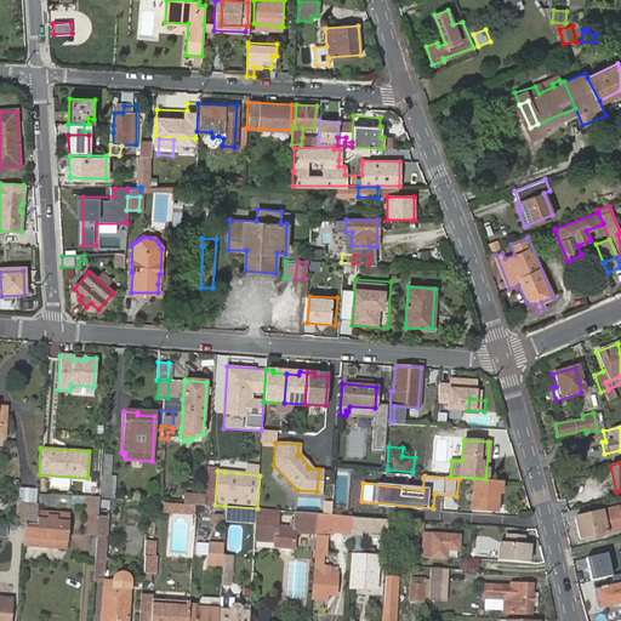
[(499,491),(500,480),(485,479),(473,478),(469,508),(494,511),(496,490),(499,491)]
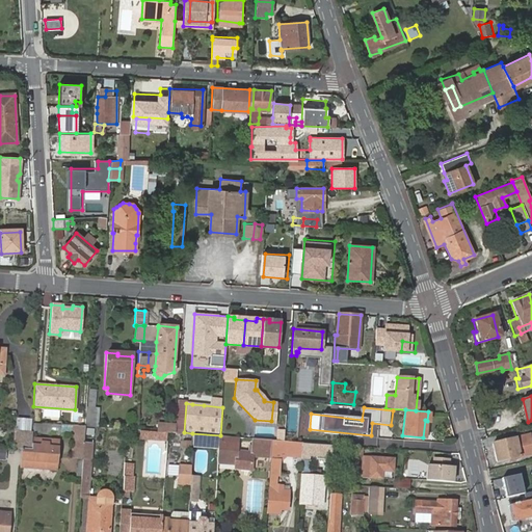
[(167,431),(168,424),(157,423),(157,431),(161,431),(166,431),(167,431)]
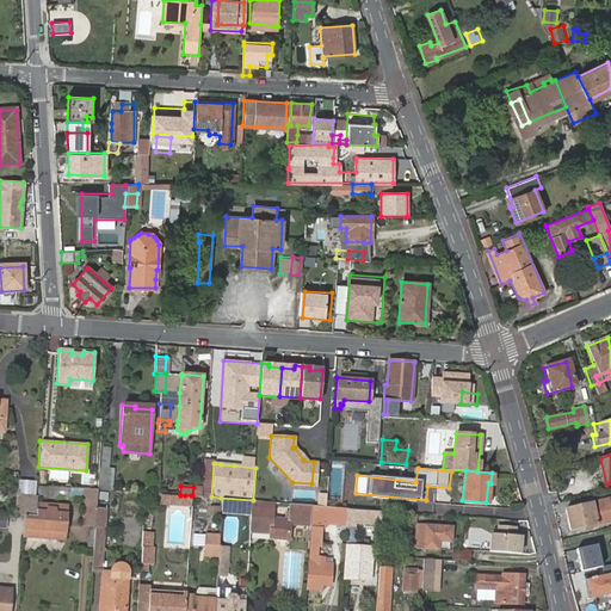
[(92,539),(93,537),(97,488),(84,488),(81,524),(90,524),(88,539),(92,539)]
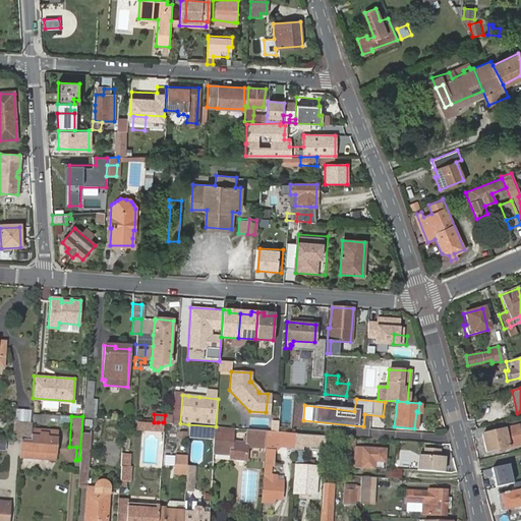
[(151,421),(151,427),(136,426),(136,429),(162,430),(163,428),(158,428),(158,422),(154,422),(151,421)]
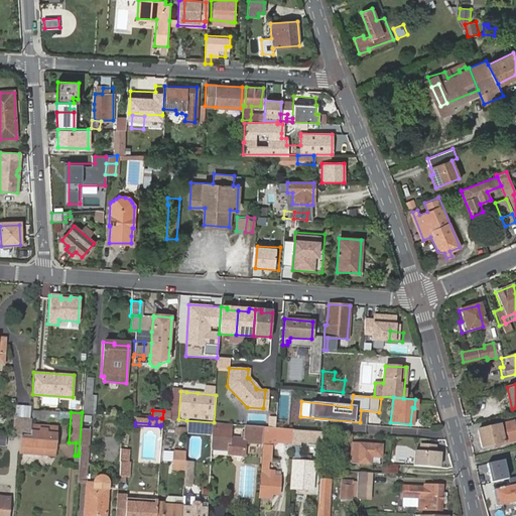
[(20,434),(29,435),(29,424),(30,420),(13,419),(12,433),(20,434)]
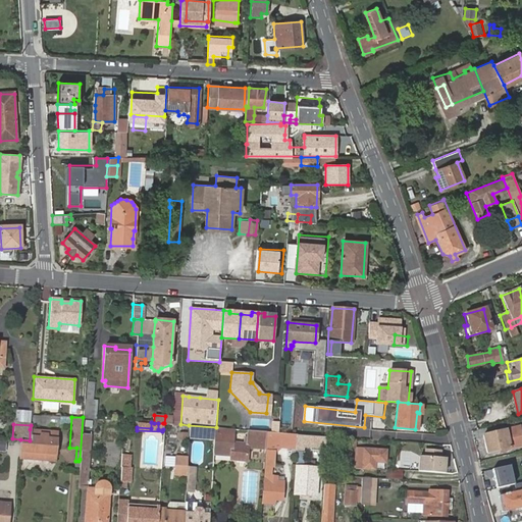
[(213,427),(189,425),(188,436),(213,438),(213,427)]
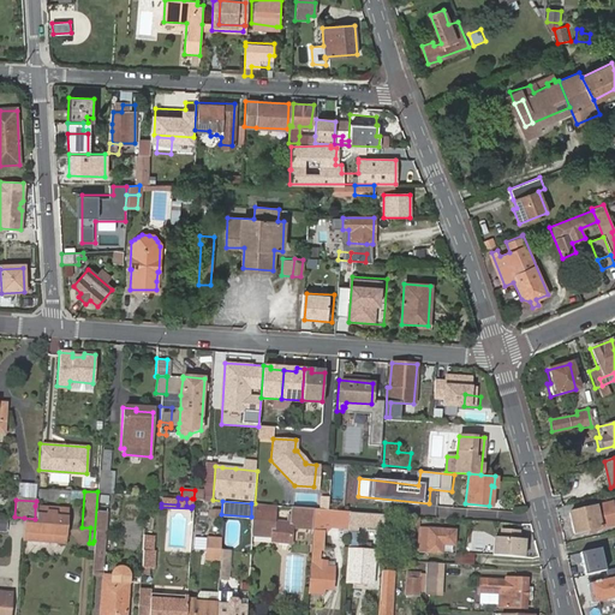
[(290,525),(311,526),(311,524),(312,508),(290,506),(288,521),(273,520),(274,505),(255,503),(251,503),(251,517),(250,530),(269,531),(273,532),(273,541),(288,542),(290,525)]
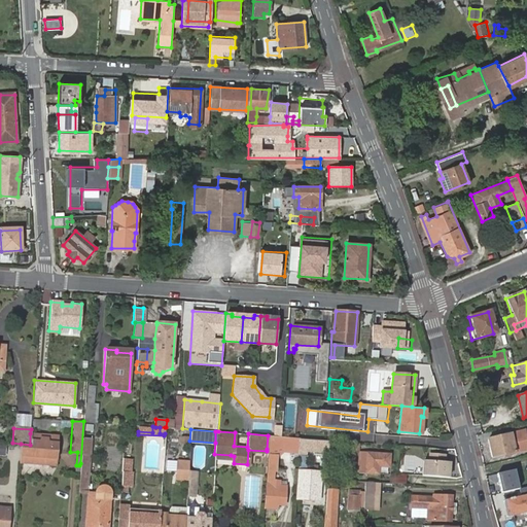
[(526,440),(525,431),(488,440),(492,457),(505,454),(514,453),(526,449),(526,440)]
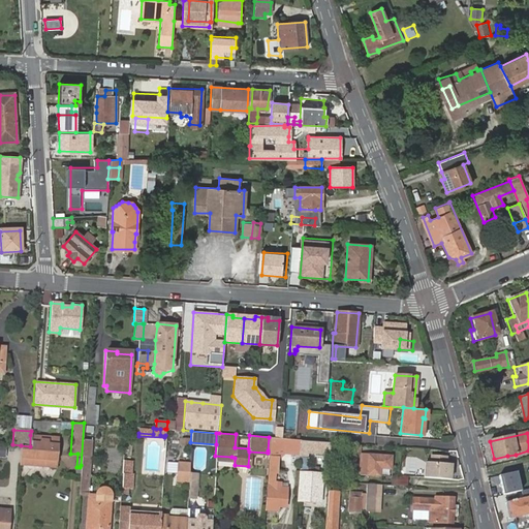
[(21,445),(20,463),(55,465),(56,437),(30,435),(30,446),(21,445)]
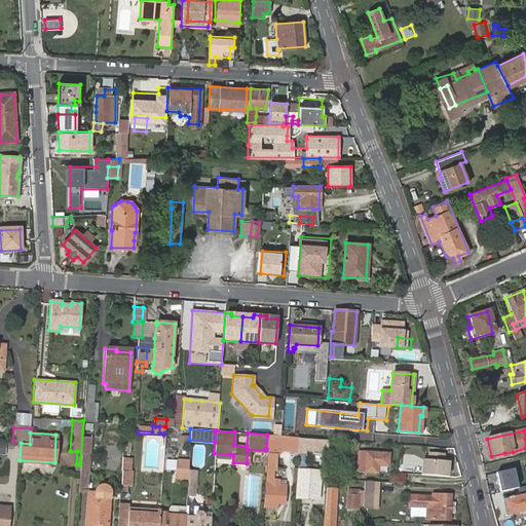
[(267,435),(266,448),(282,450),(282,447),(288,447),(289,436),(278,436),(272,435),(267,435)]
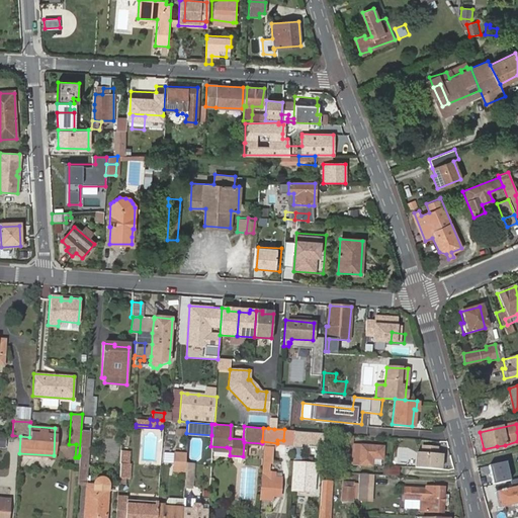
[(310,431),(295,430),(294,441),(323,443),(323,434),(310,433),(310,431)]
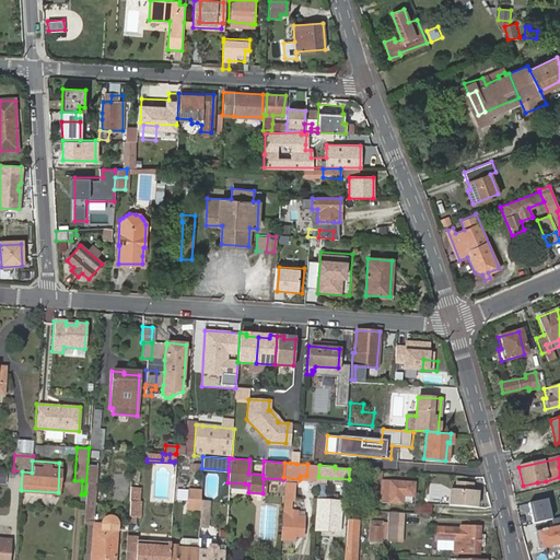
[(401,494),(412,496),(413,482),(382,480),(381,500),(400,502),(401,494)]
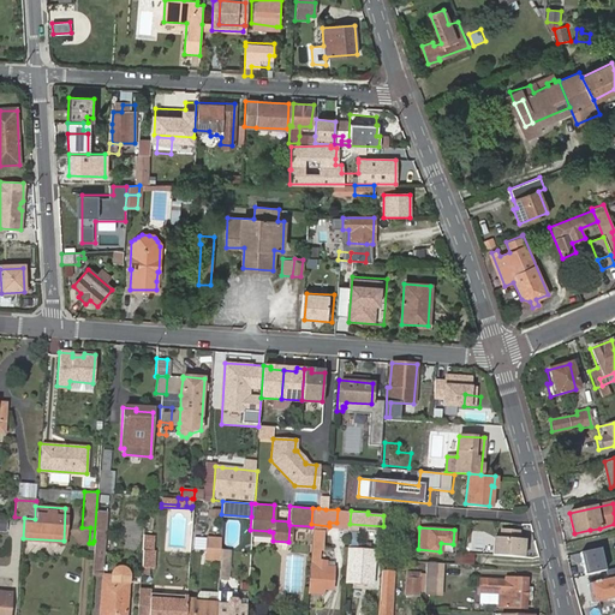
[(494,536),(493,554),(523,556),(524,538),(518,538),(518,530),(500,529),(500,537),(494,536)]
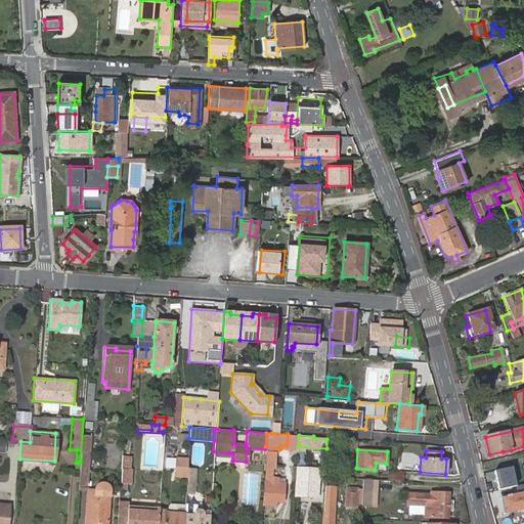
[(297,457),(295,494),(317,496),(318,469),(312,468),(303,467),(303,463),(304,457),(297,457)]
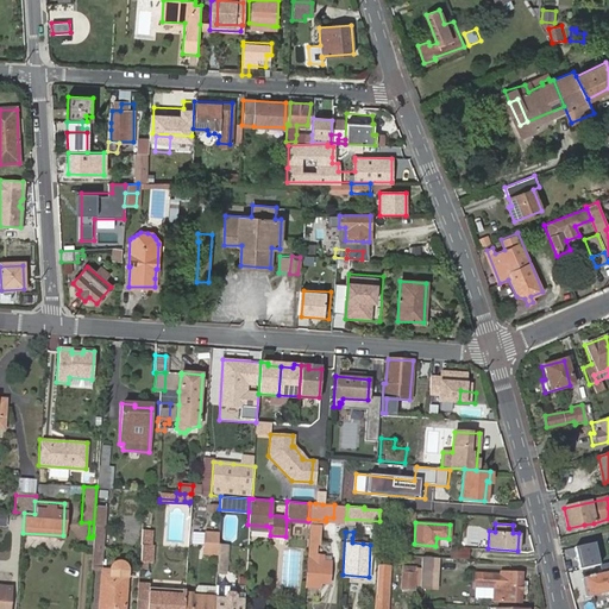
[(202,546),(217,547),(217,544),(218,534),(202,533),(202,546)]
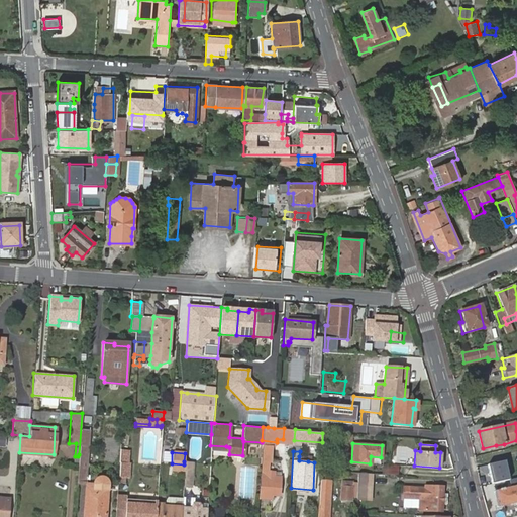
[(85,482),(85,478),(87,455),(79,454),(78,456),(78,463),(77,481),(85,482)]
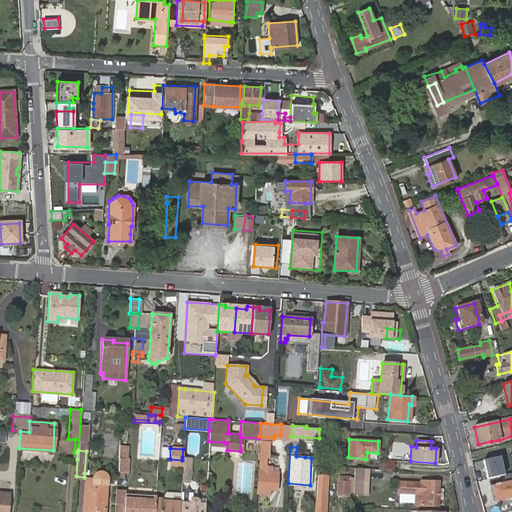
[(259,456),(256,492),(268,492),(268,489),(276,489),(277,471),(271,471),(271,466),(265,466),(265,456),(259,456)]
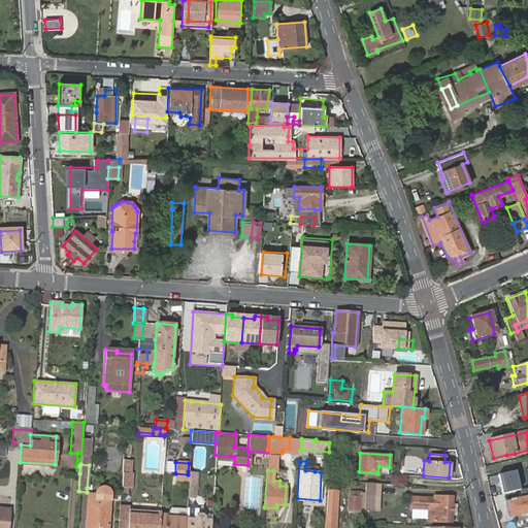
[(516,470),(499,474),(502,494),(520,490),(516,470)]
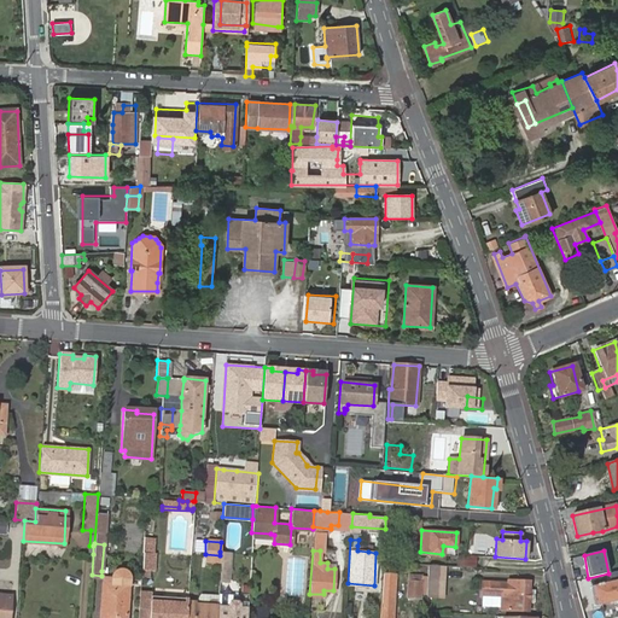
[(144,552),(141,567),(149,569),(153,569),(155,553),(144,552)]
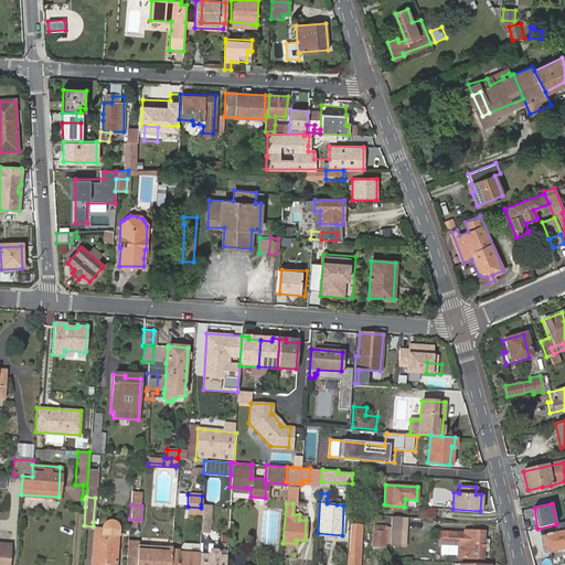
[(200,530),(208,531),(209,505),(201,504),(201,508),(200,530)]
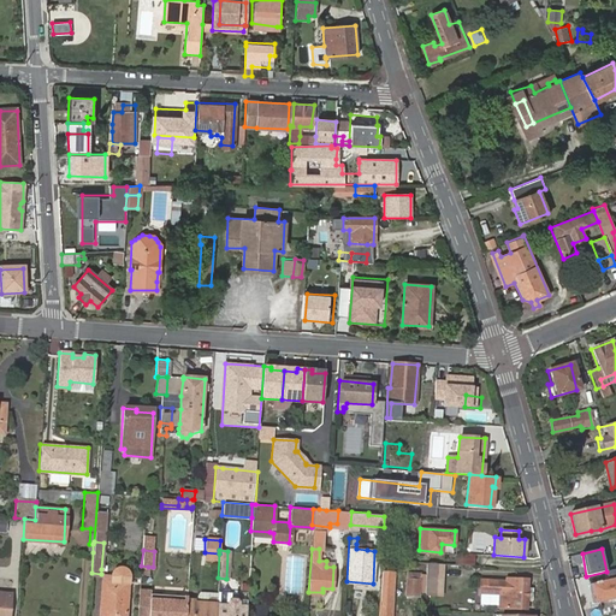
[(457,564),(477,566),(478,555),(458,554),(457,564)]
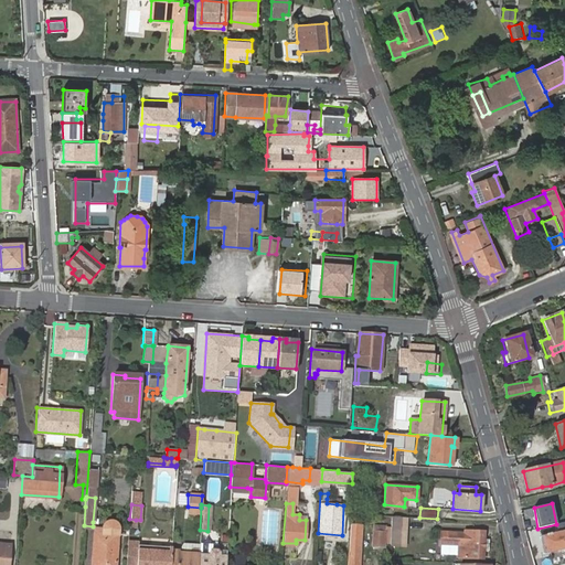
[(405,530),(405,518),(391,516),(391,526),(391,529),(405,530)]
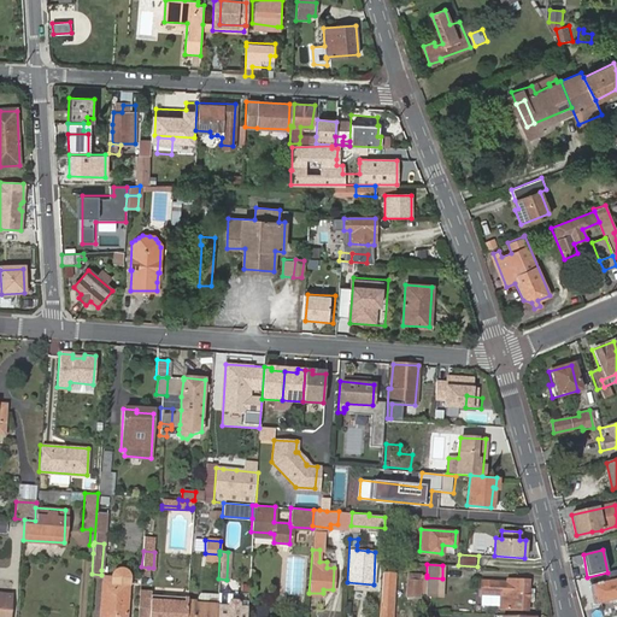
[(127,574),(124,571),(121,571),(118,573),(116,576),(103,576),(99,616),(125,616),(128,577),(127,574)]
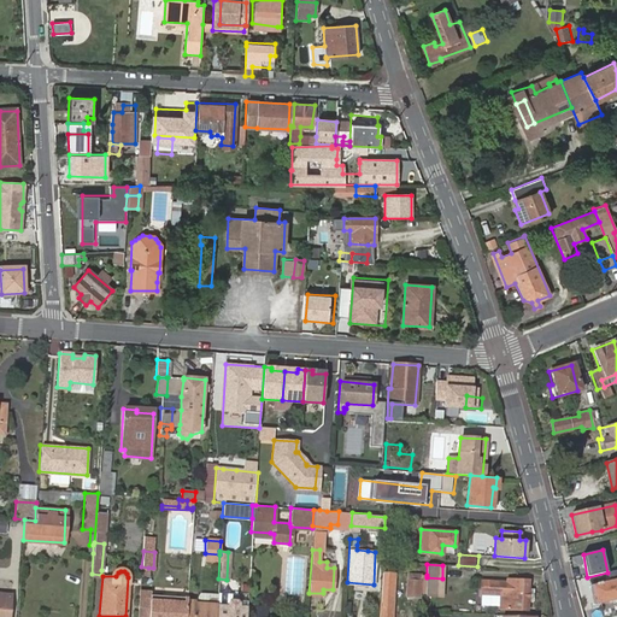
[(380,603),(378,616),(391,616),(394,574),(383,573),(381,603),(380,603)]
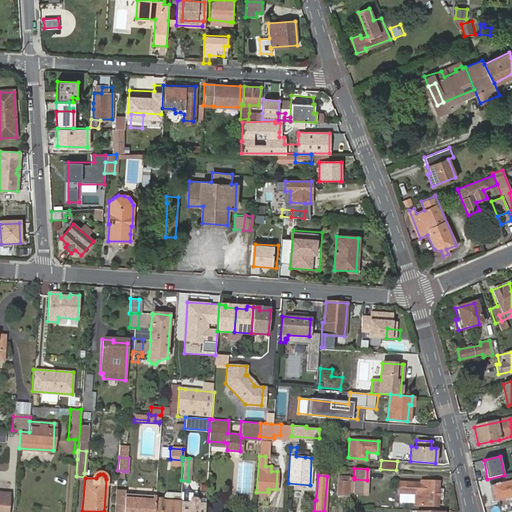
[(347,492),(353,492),(354,479),(354,477),(338,476),(337,495),(347,495),(347,492)]
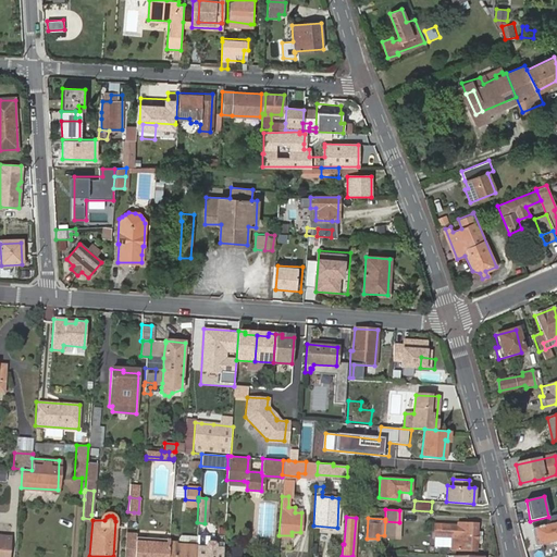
[(384,535),(384,536),(397,537),(399,522),(385,521),(384,535)]
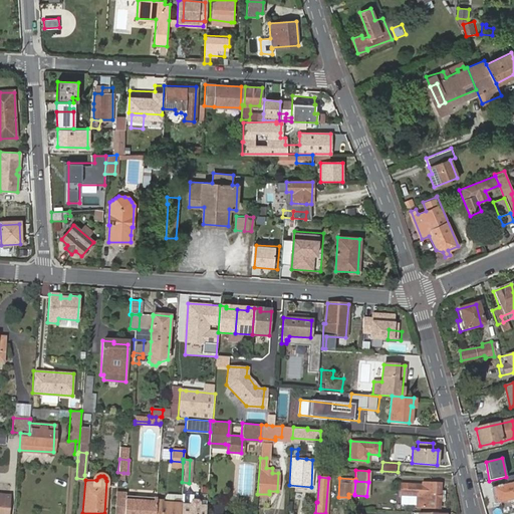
[(401,483),(401,493),(418,495),(417,507),(422,508),(439,508),(440,502),(444,502),(444,491),(440,491),(441,484),(423,483),(422,485),(401,483)]
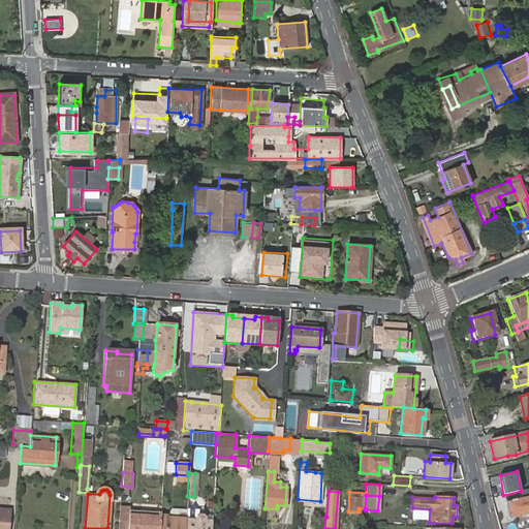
[(528,498),(506,503),(509,519),(528,514),(528,498)]
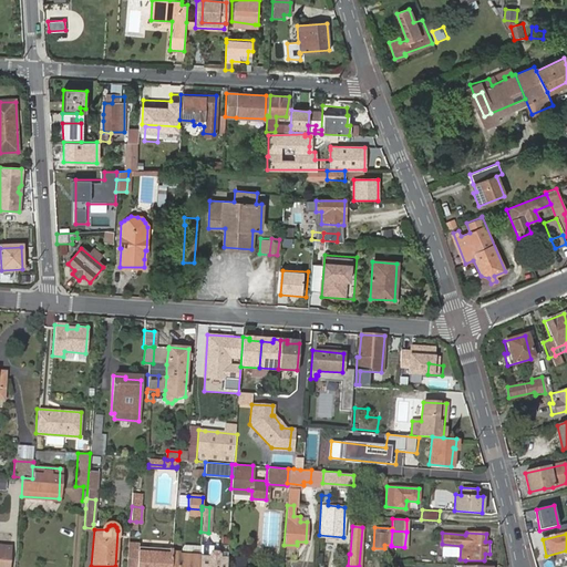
[(138,543),(127,543),(125,566),(169,566),(171,563),(172,553),(172,549),(137,547),(138,543)]
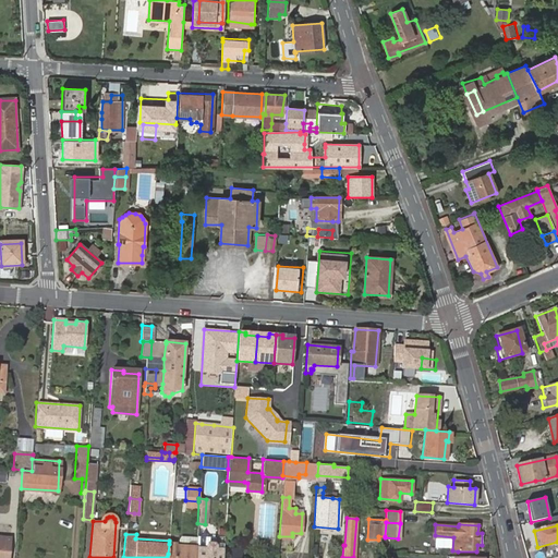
[(0,557),(8,557),(10,537),(0,536),(0,557)]
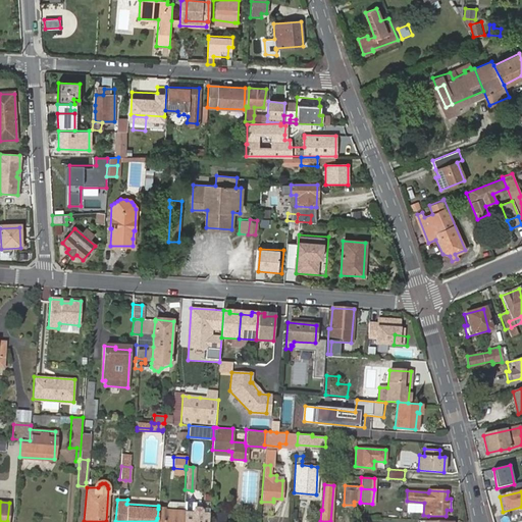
[(183,521),(184,513),(184,508),(177,508),(176,510),(164,510),(163,521),(183,521)]
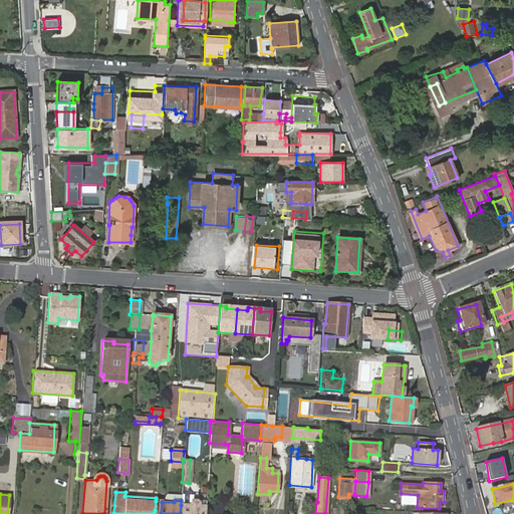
[(198,513),(199,506),(199,502),(197,501),(192,500),(191,502),(191,505),(181,505),(180,513),(198,513)]
